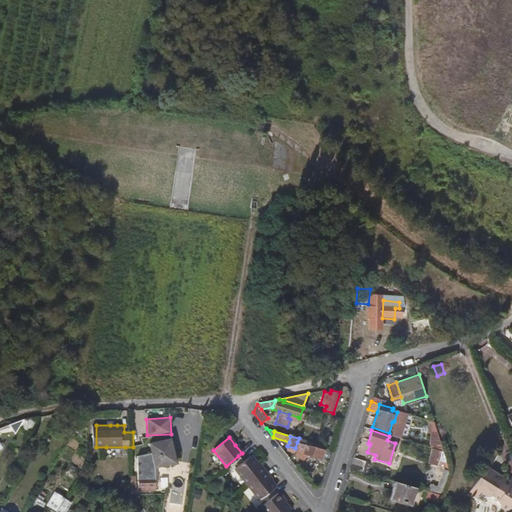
[(160,467),(164,466),(179,463),(174,439),(153,444),(158,467),(160,467)]
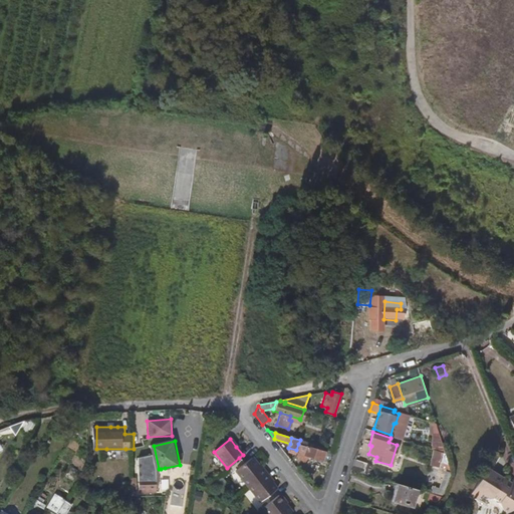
[(307,442),(306,447),(324,452),(325,448),(307,442)]
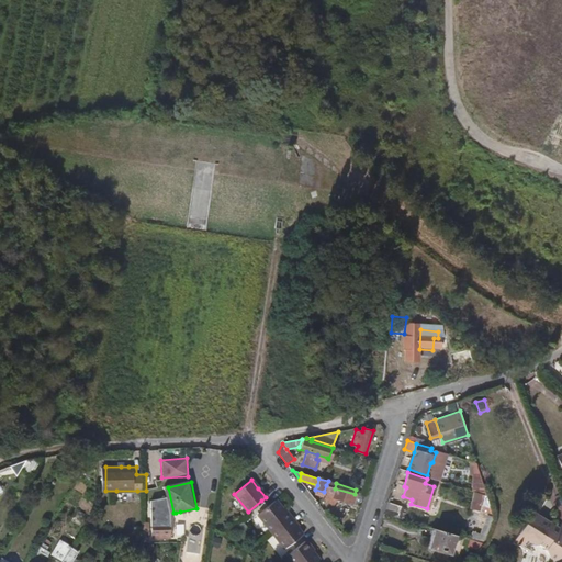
[(335,489),(326,485),(324,492),(324,494),(333,497),(335,489)]
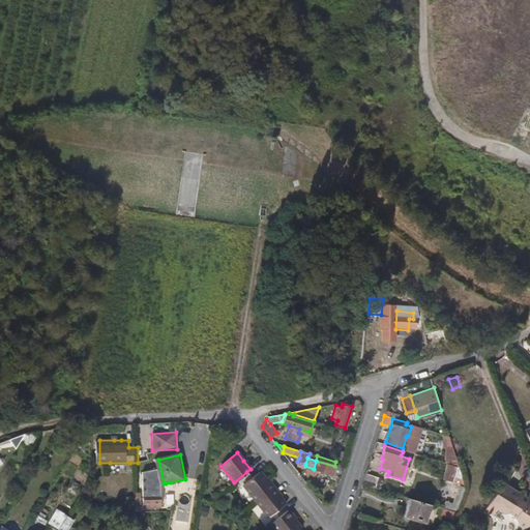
[(254,467),(246,459),(243,461),(251,469),(254,467)]
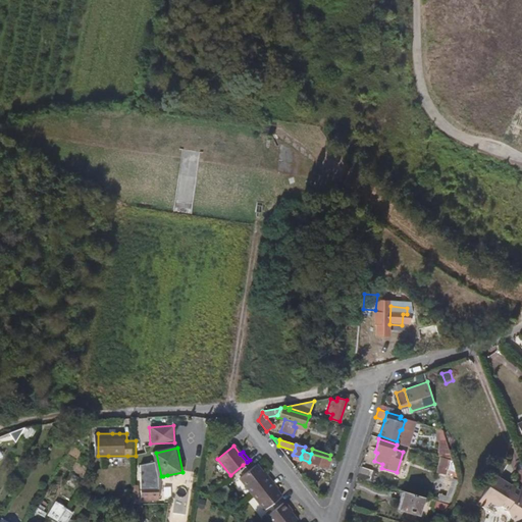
[(329,459),(311,454),(309,462),(327,467),(329,459)]
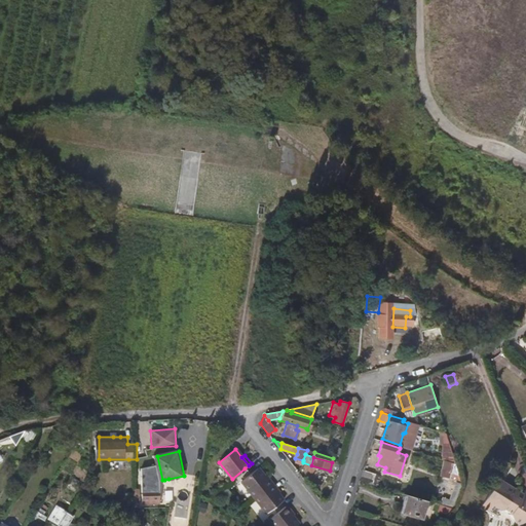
[(443,461),(439,478),(452,481),(456,464),(443,461)]
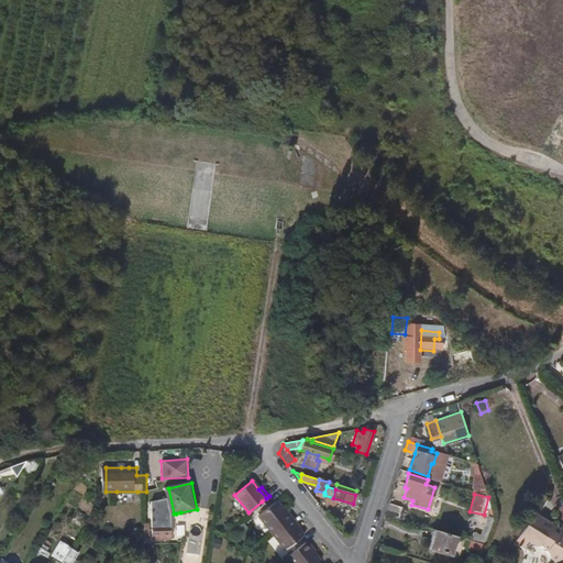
[(266,507),(252,518),(266,537),(285,522),(277,512),(271,504),(266,507)]
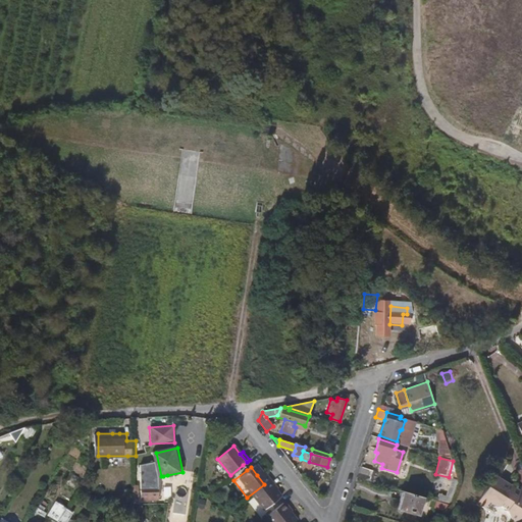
[(377,472),(361,467),(358,477),(374,481),(377,472)]
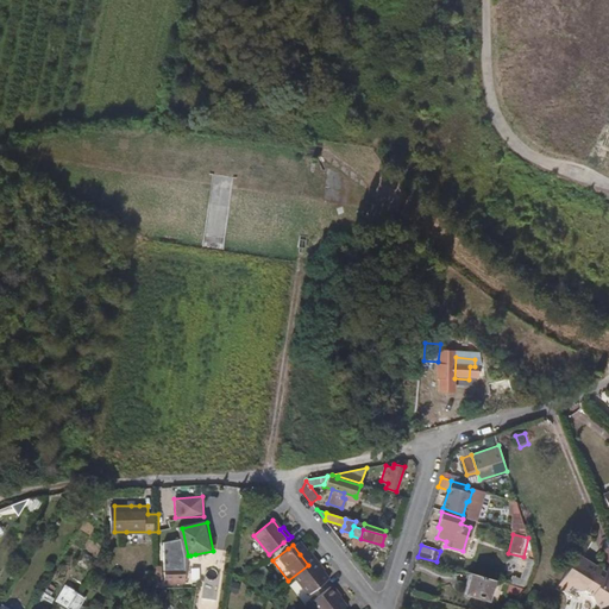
[(600,572),(603,566),(578,552),(559,585),(570,591),(573,585),(596,598),(602,607),(608,603),(608,570),(606,576),(600,572)]
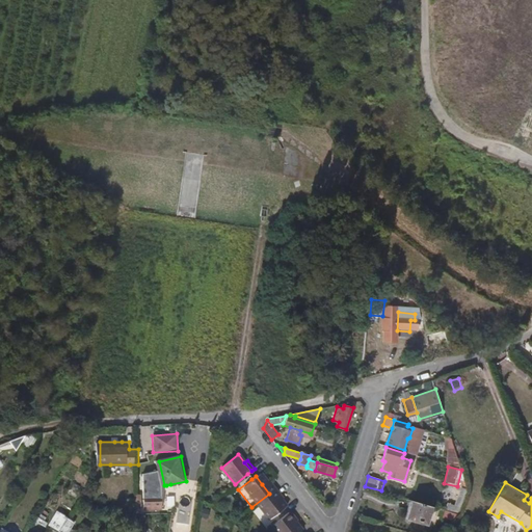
[(265,483),(262,484),(269,494),(271,491),(265,483)]
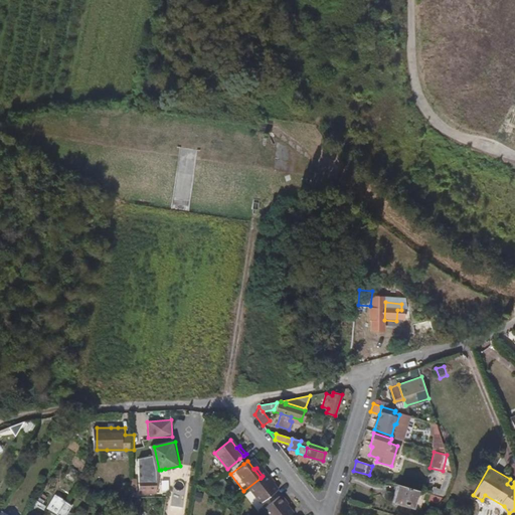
[(263,476),(261,478),(267,486),(269,484),(263,476)]
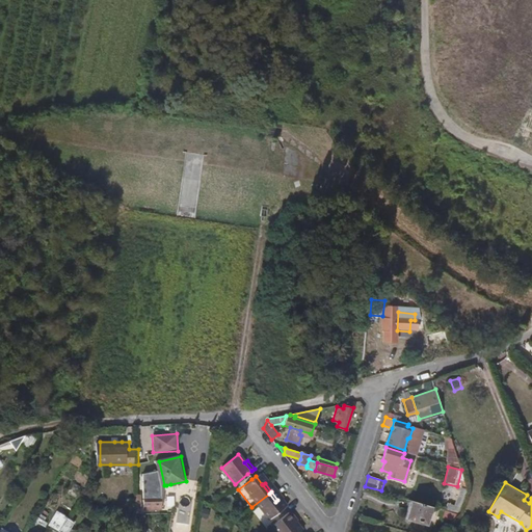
[(147,493),(147,508),(164,508),(165,493),(147,493)]
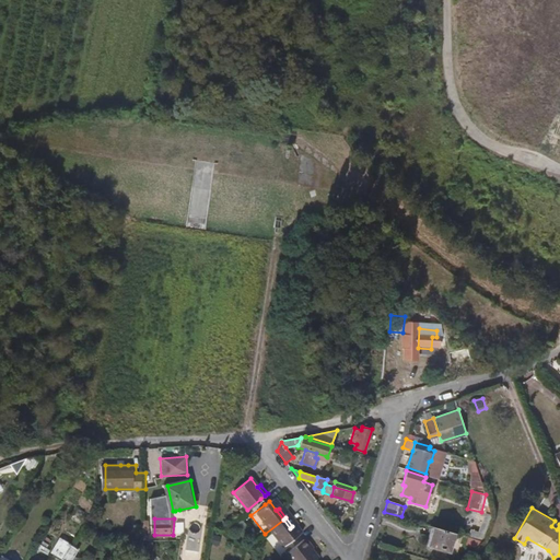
[(290,528),(283,520),(265,534),(278,549),(292,538),(295,536),(290,528)]
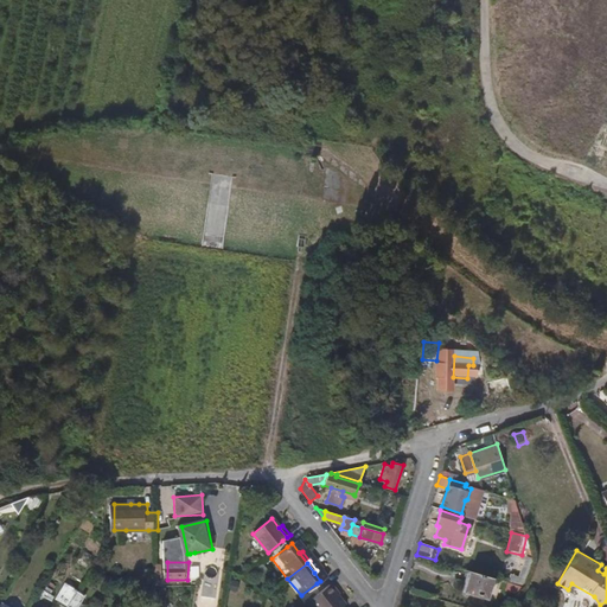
[(199,599),(216,601),(222,568),(205,566),(199,599)]
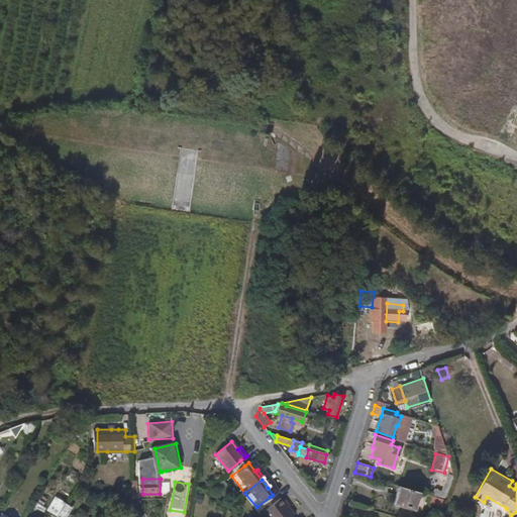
[(126,484),(126,499),(134,499),(134,484),(126,484)]
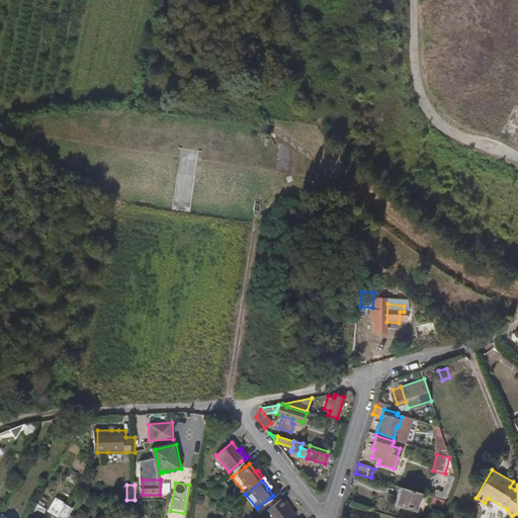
[(420,493),(402,488),(396,504),(414,511),(420,493)]
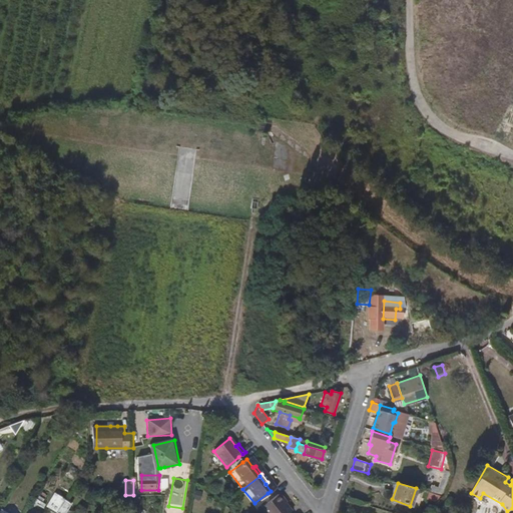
[(278,507),(281,505),(274,497),(272,498),(271,498),(278,507)]
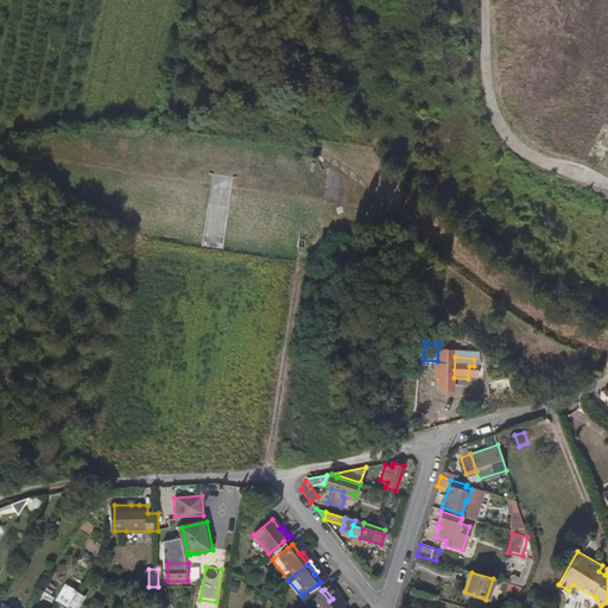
[(334,607),(329,601),(321,590),(302,606),(304,607),(334,607)]
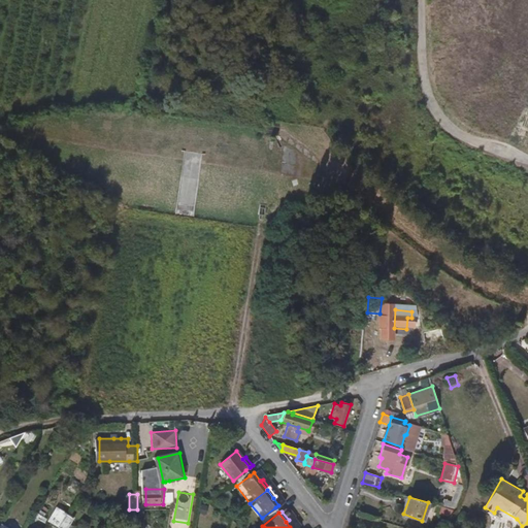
[(67,516),(64,521),(71,525),(74,521),(67,516)]
